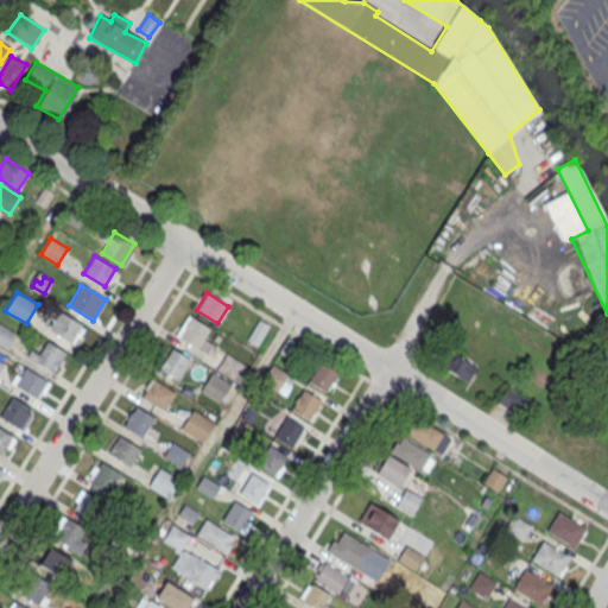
[(49,334),(78,342),(83,322),(54,314),(49,334)]
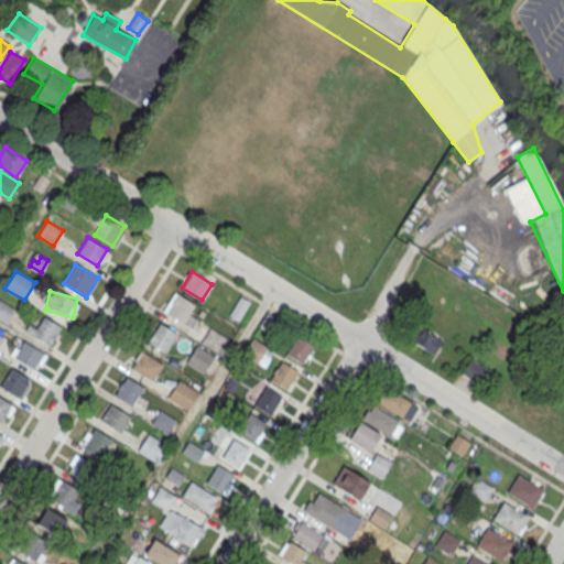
[(177,295),(194,305),(183,323),(166,313),(177,295)]
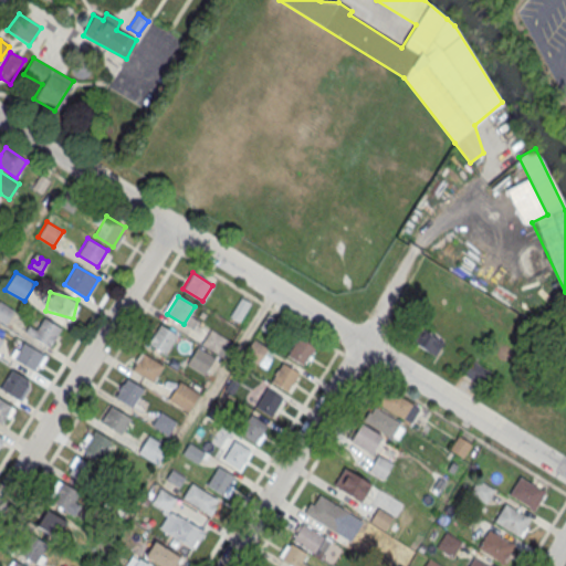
[(229,316),(239,323),(251,303),(241,296),(229,316)]
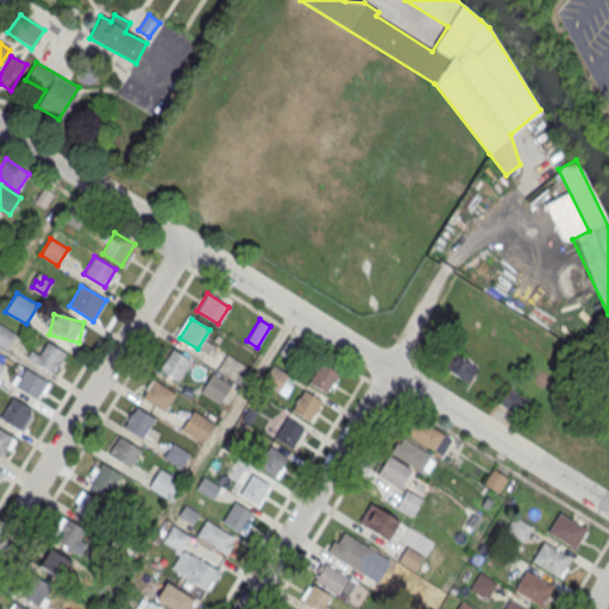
[(0,347),(5,351),(16,336),(0,324),(0,347)]
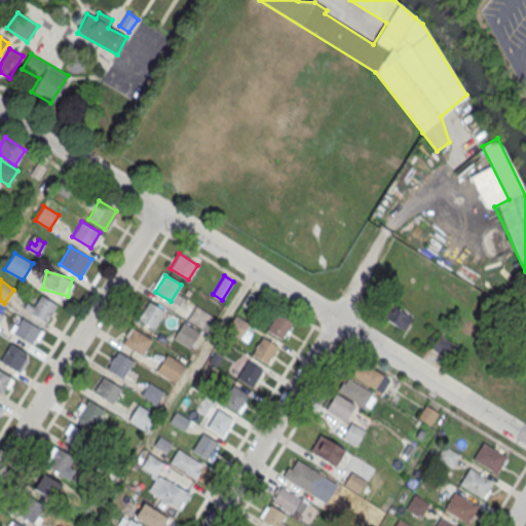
[(58,306),(41,295),(34,306),(29,302),(24,308),(46,324),(58,306)]
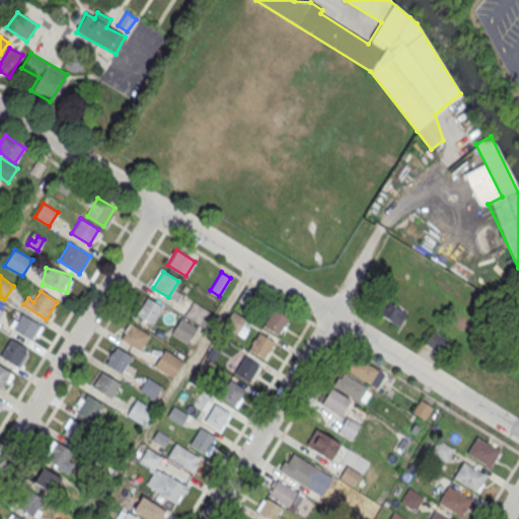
[(147,297),(161,306),(151,323),(136,313),(147,297)]
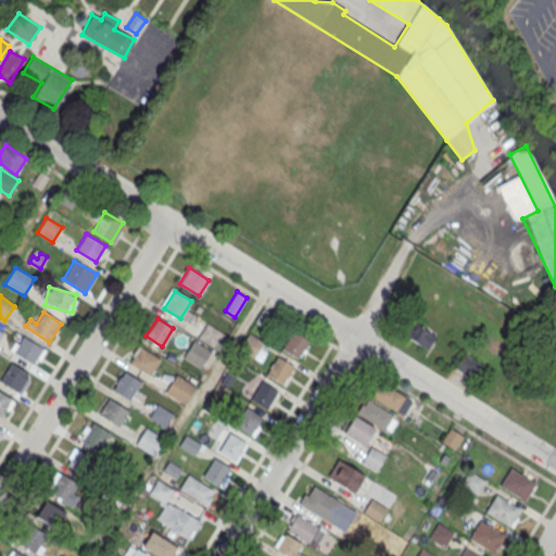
[(218,351),(227,336),(206,323),(198,338),(218,351)]
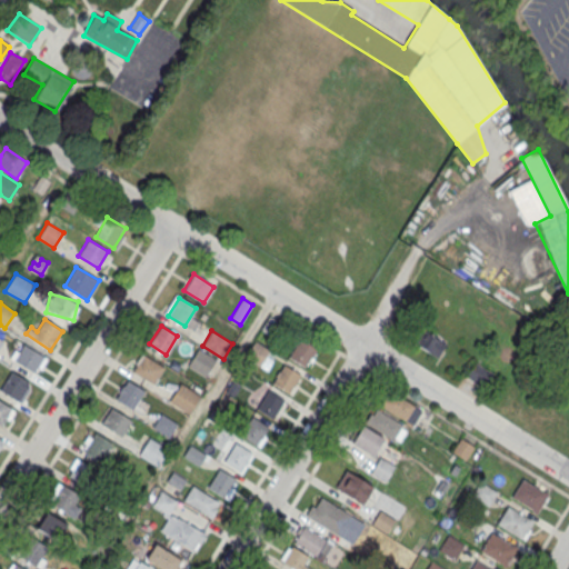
[(447,346),(425,330),(415,346),(436,361),(447,346)]
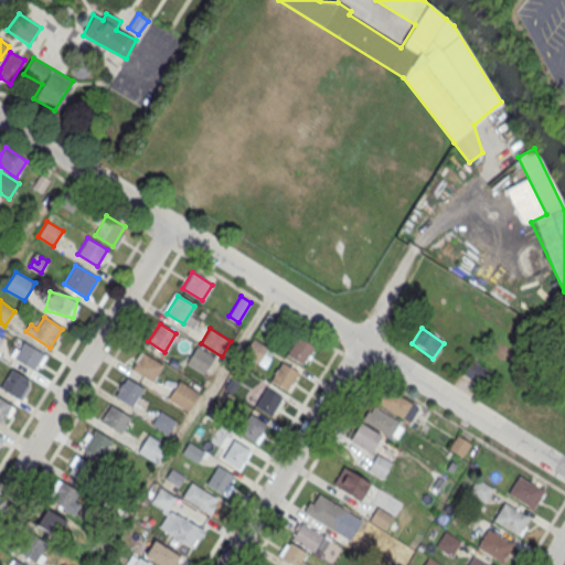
[(297,336),(313,345),(302,364),(286,353),(297,336)]
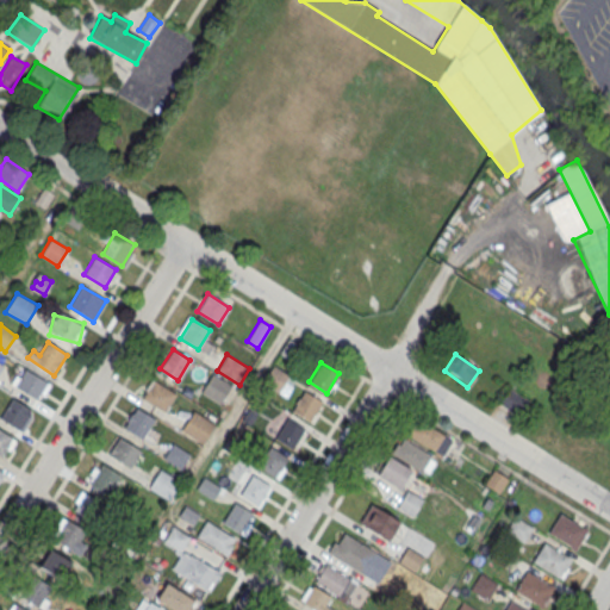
[(262,384),(285,398),(296,381),(274,366),(262,384)]
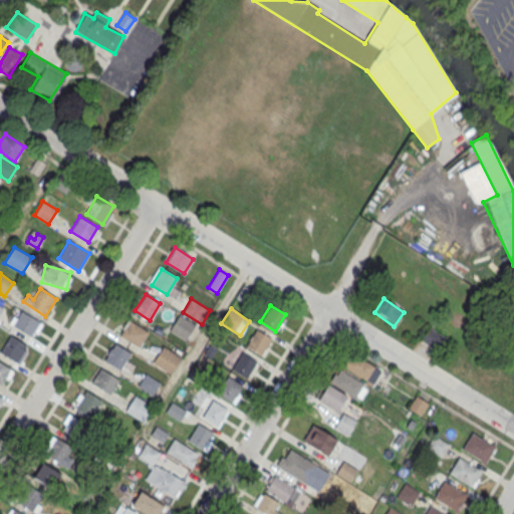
[(21,310),(12,325),(30,336),(39,321),(21,310)]
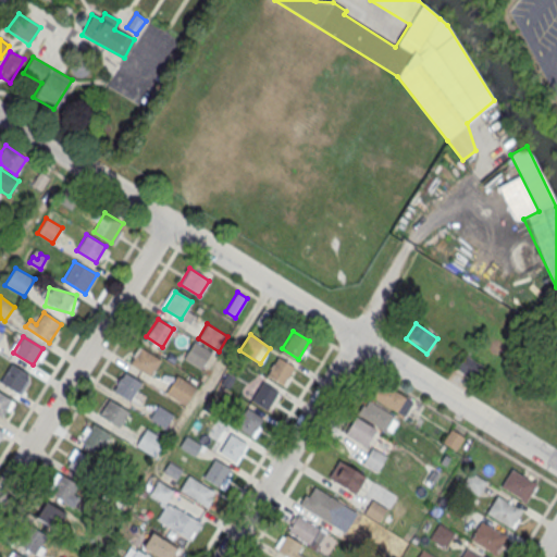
[(183,357),(200,370),(212,354),(196,341),(183,357)]
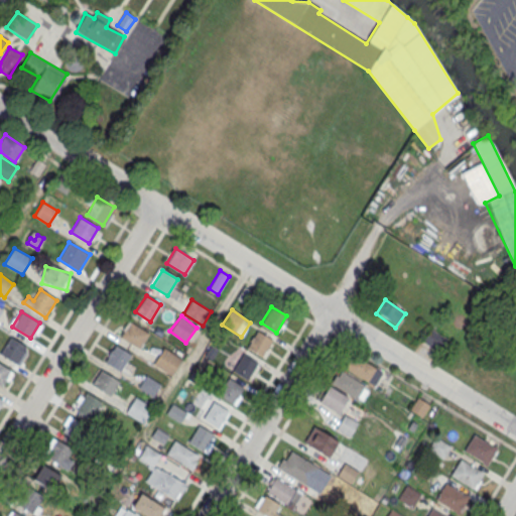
[(129,321),(121,337),(139,348),(148,333),(129,321)]
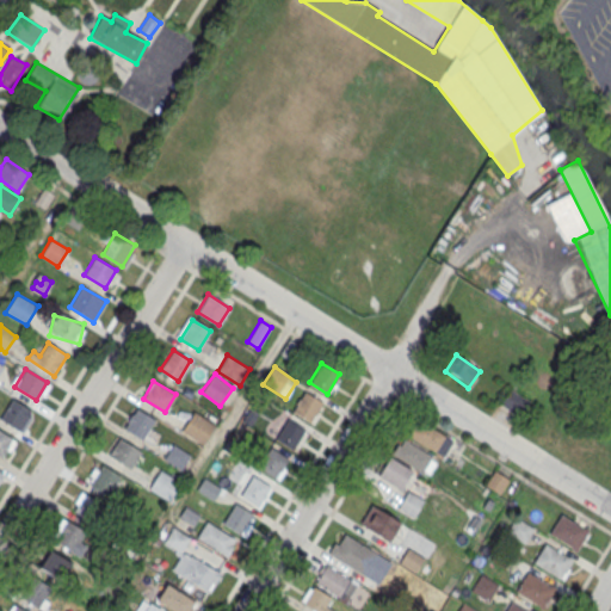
[(304,392),(321,402),(309,421),(291,411),(304,392)]
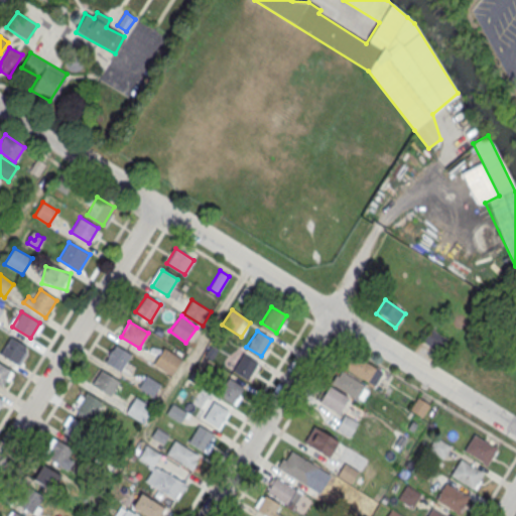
[(0,354),(0,355),(16,364),(26,345),(10,337),(0,354)]
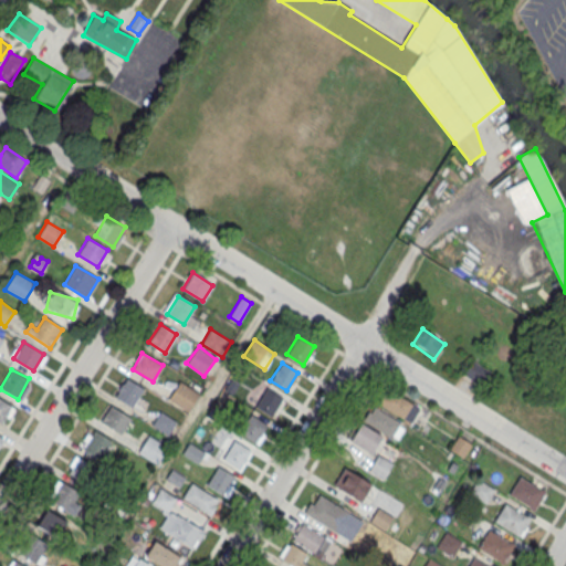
[(114,397),(133,408),(145,389),(126,377),(114,397)]
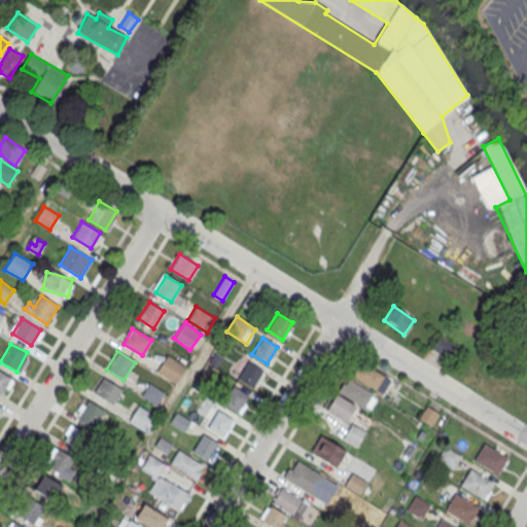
[(176,383),(185,366),(166,355),(156,373),(176,383)]
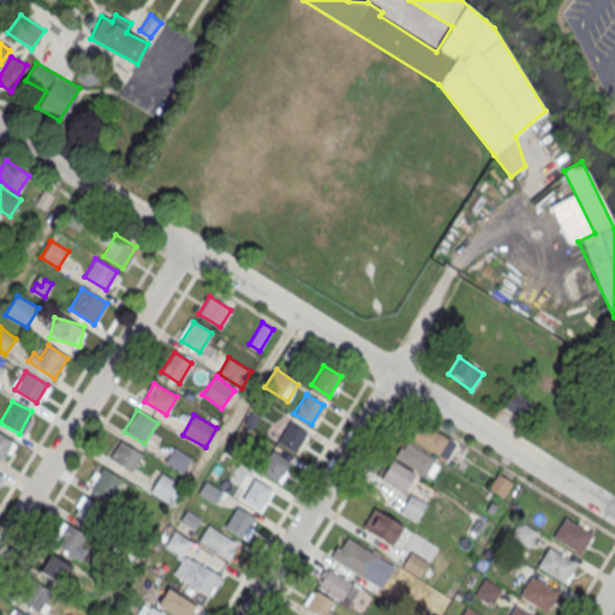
[(288,422),(306,434),(294,453),(276,442),(288,422)]
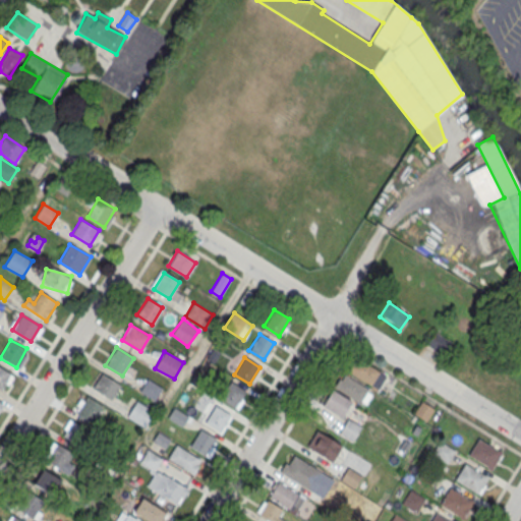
[(386,378),(360,359),(350,373),(375,392),(386,378)]
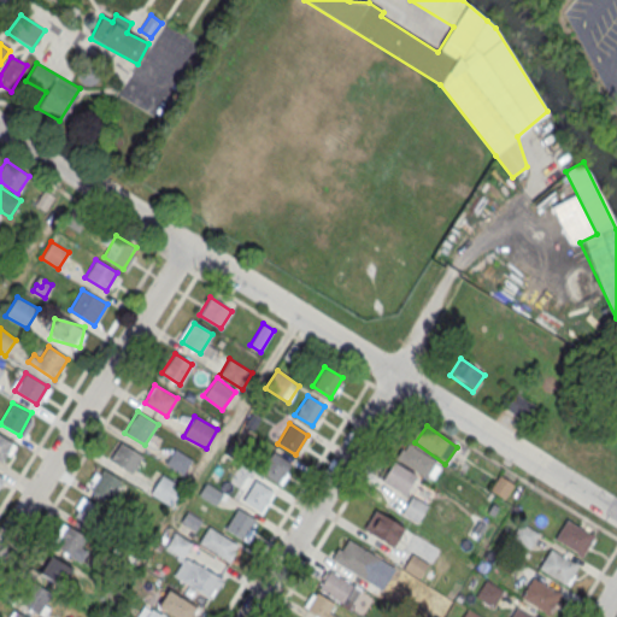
[(0,435),(0,458),(3,460),(13,444),(0,435)]
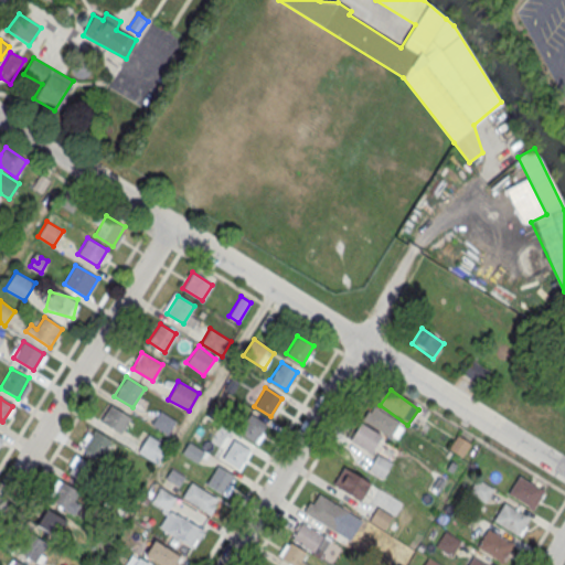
[(110,404),(100,420),(120,433),(130,417),(110,404)]
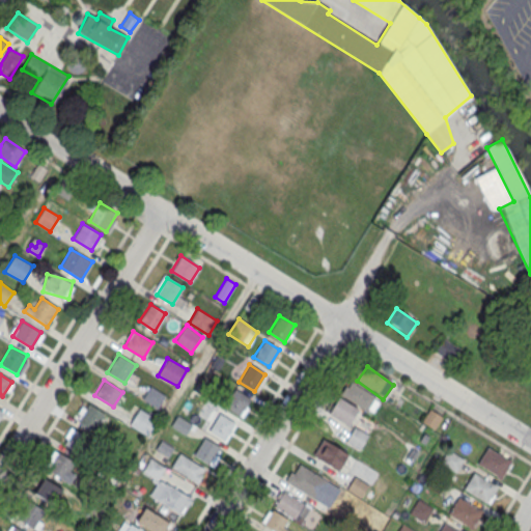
[(340,394),(370,415),(379,401),(350,382),(340,394)]
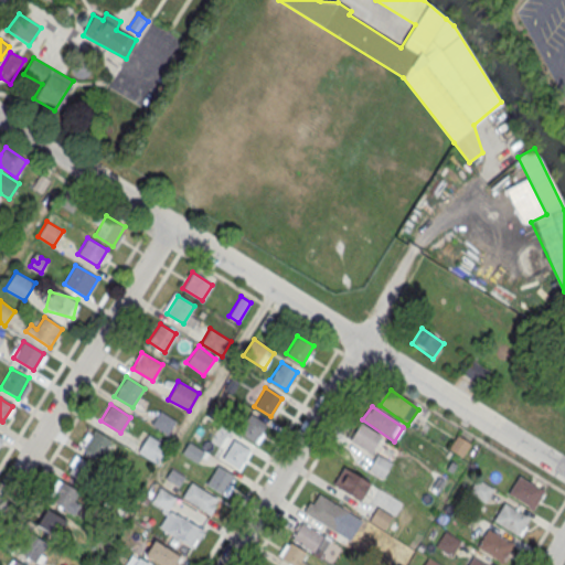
[(168,434),(176,420),(160,411),(152,424),(168,434)]
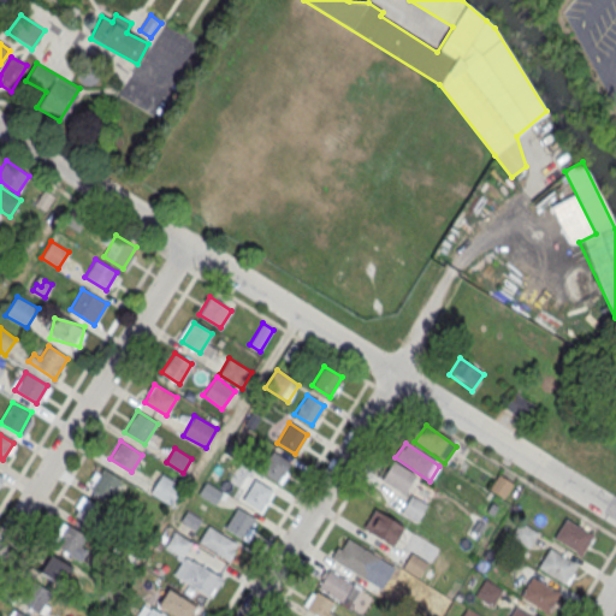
[(292,462),(272,449),(259,471),(279,484),(292,462)]
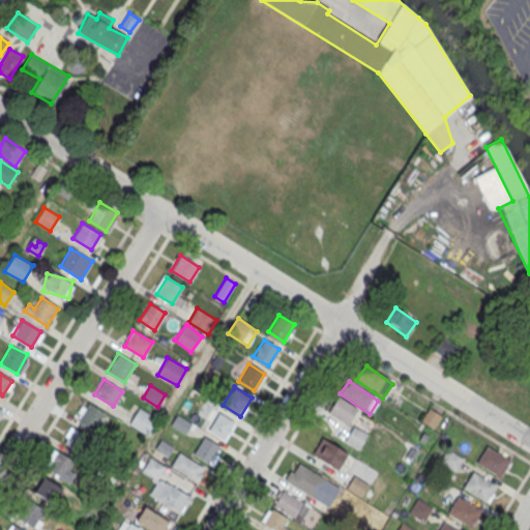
[(347,428),(358,410),(337,398),(326,414),(347,428)]
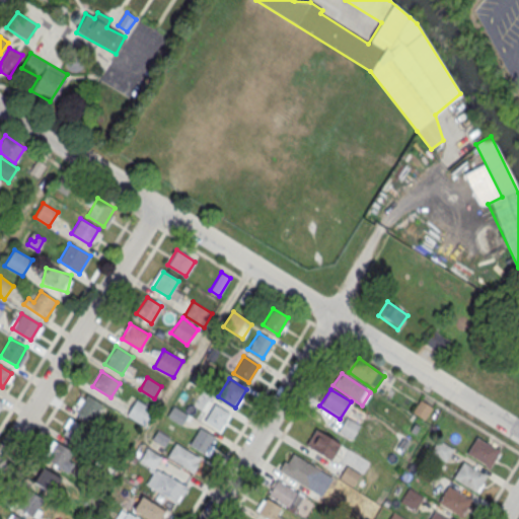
[(103,404),(86,393),(75,411),(92,422),(103,404)]
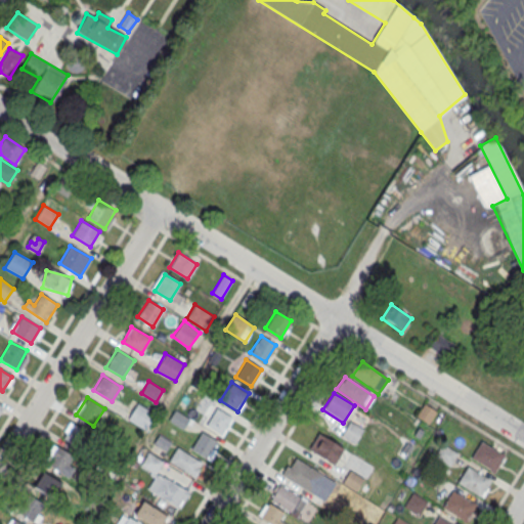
[(145,430),(156,413),(136,402),(126,419),(145,430)]
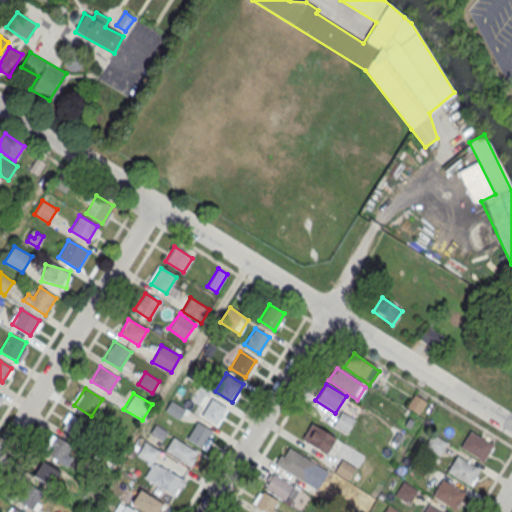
[(407,406),(419,414),(426,402),(415,395),(407,406)]
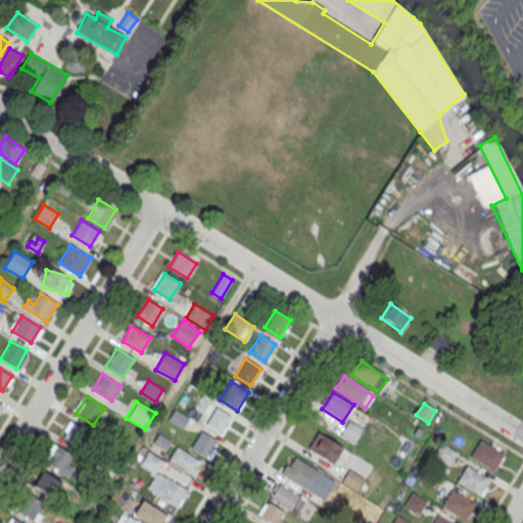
[(216,407),(231,416),(221,433),(205,423),(216,407)]
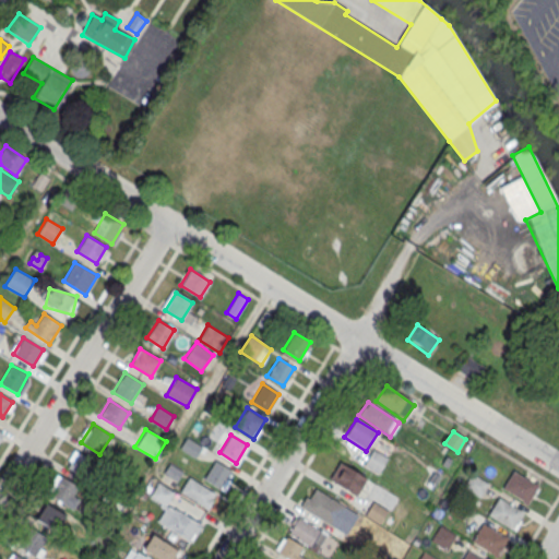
[(373,448),(389,456),(379,474),(364,465),(373,448)]
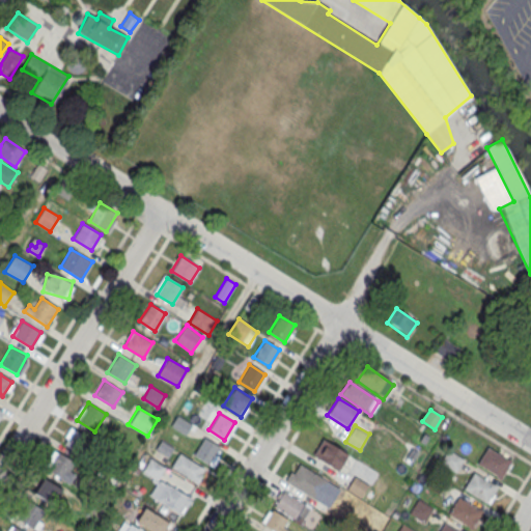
[(204,438),(220,447),(210,464),(194,454),(204,438)]
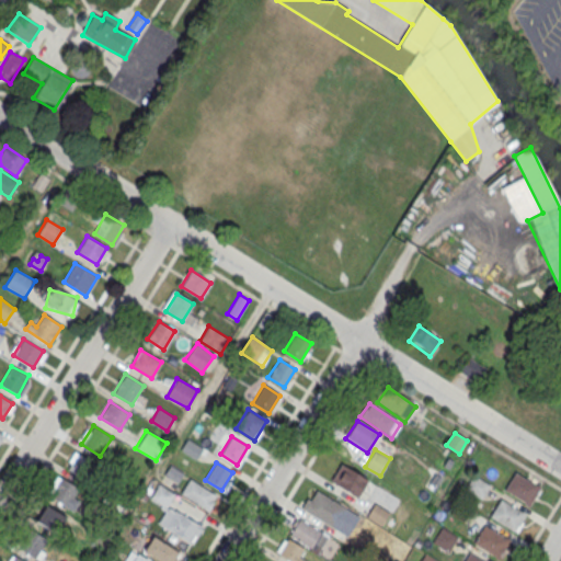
[(341,464),(368,480),(358,497),(331,481),(341,464)]
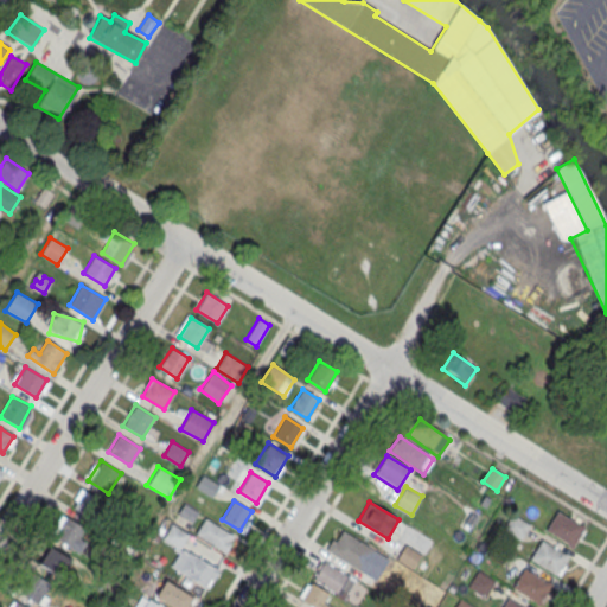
[(557,511),(585,528),(573,547),(545,530),(557,511)]
